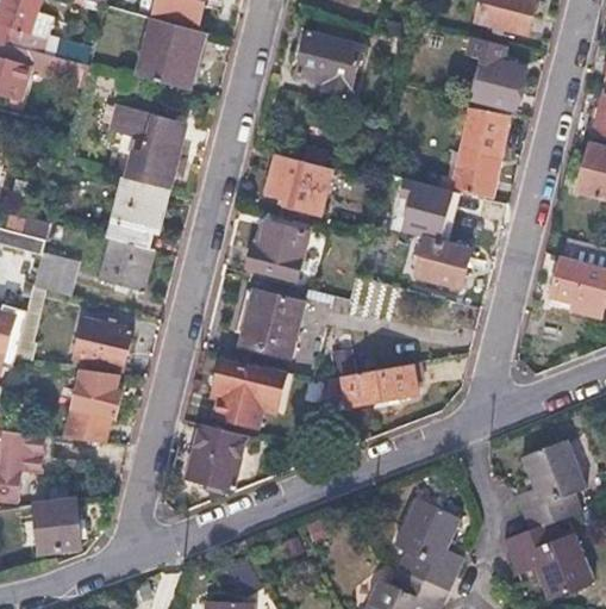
[(0,0),(0,42),(44,54),(49,38),(33,33),(42,0),(4,0),(4,1),(1,0),(0,0)]
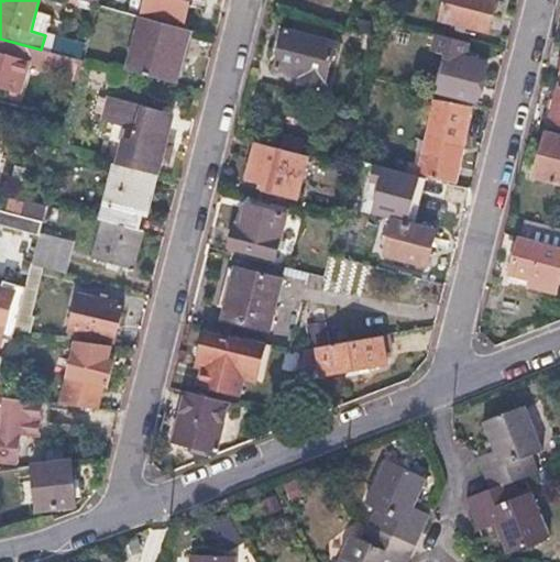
[(146,0),(143,11),(183,22),(188,0),(146,0)]
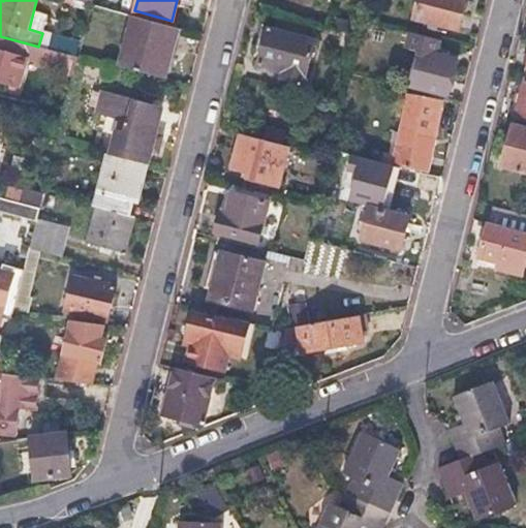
[(416,0),(412,18),(458,29),(465,0),(416,0)]
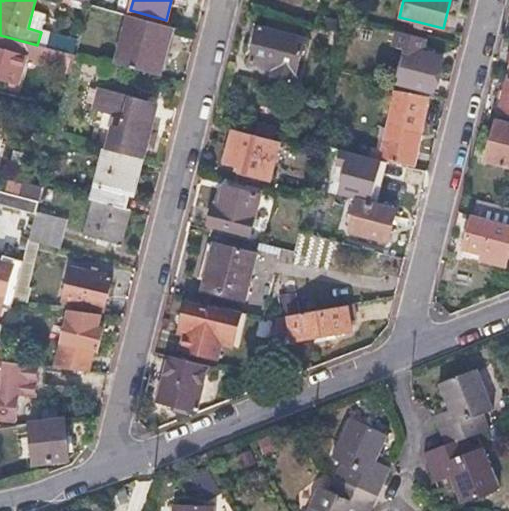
[(170,26),(127,15),(115,62),(158,74),(162,55),(170,26)]
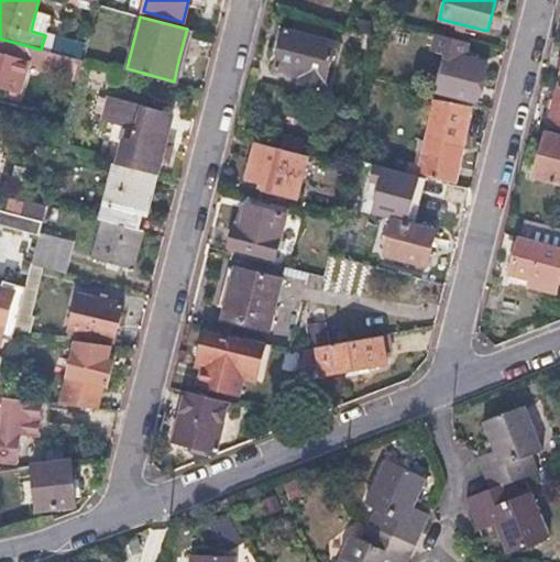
[(336,41),(285,28),(275,68),(300,75),(299,81),(322,88),(336,41)]
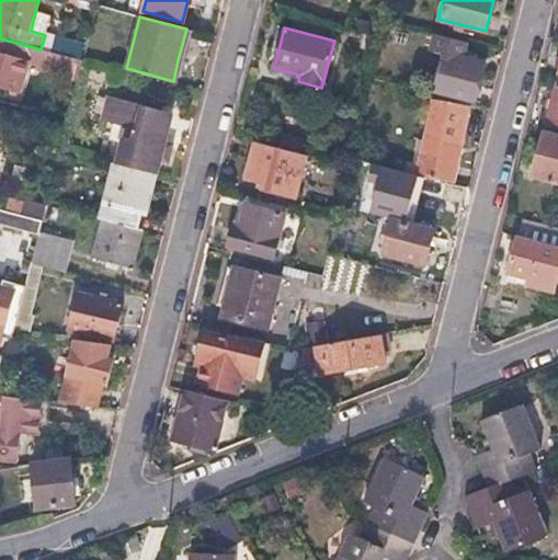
[(193,31),(186,29),(178,60),(184,63),(193,31)]
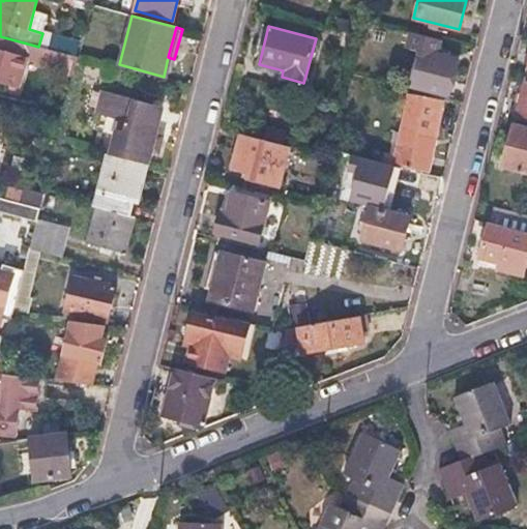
[(0,36),(0,83),(19,88),(21,83),(12,81),(19,57),(27,59),(35,61),(38,47),(0,36)]
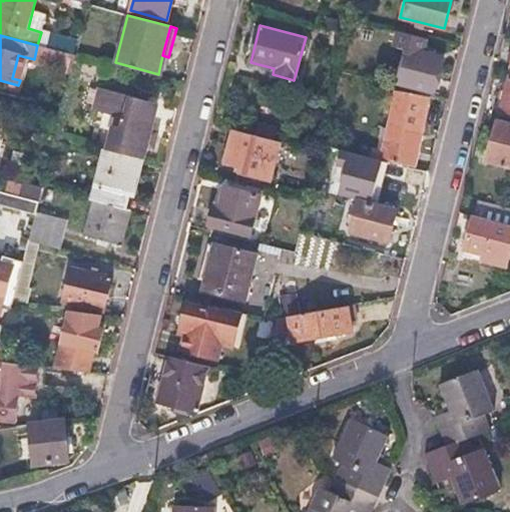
[(441,58),(406,49),(396,84),(432,94),(441,58)]
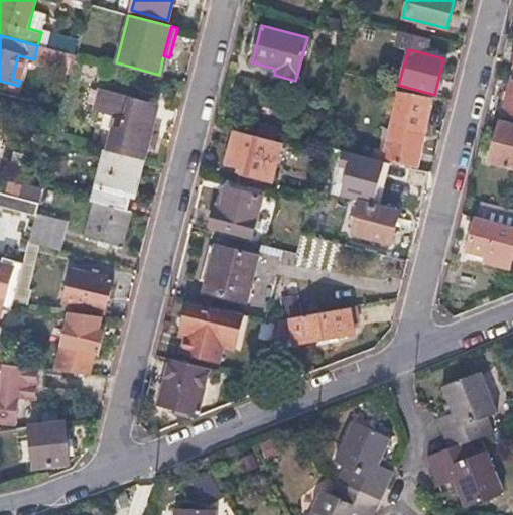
[(26,57),(18,55),(12,79),(20,81),(26,57)]
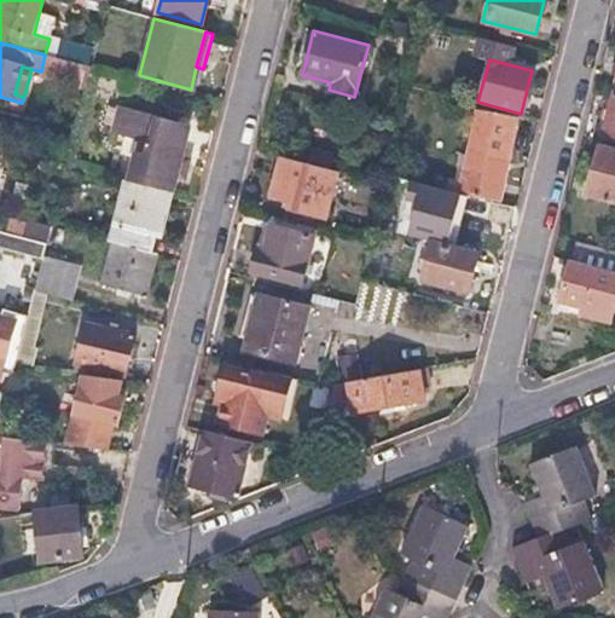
[(614,96),(604,132),(614,133),(614,96)]
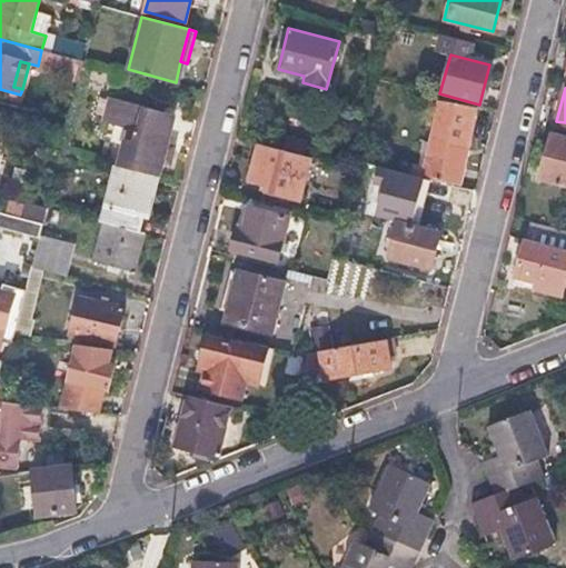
[(111,129),(127,133),(118,166),(159,177),(162,163),(168,165),(172,147),(167,146),(174,118),(118,103),(111,129)]
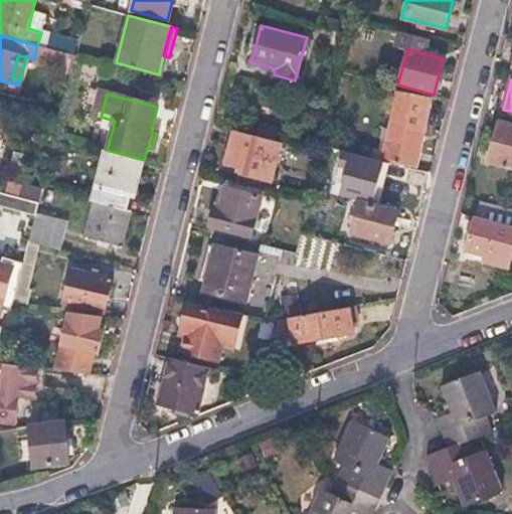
[(430,101),(396,94),(384,160),(417,166),(430,101)]
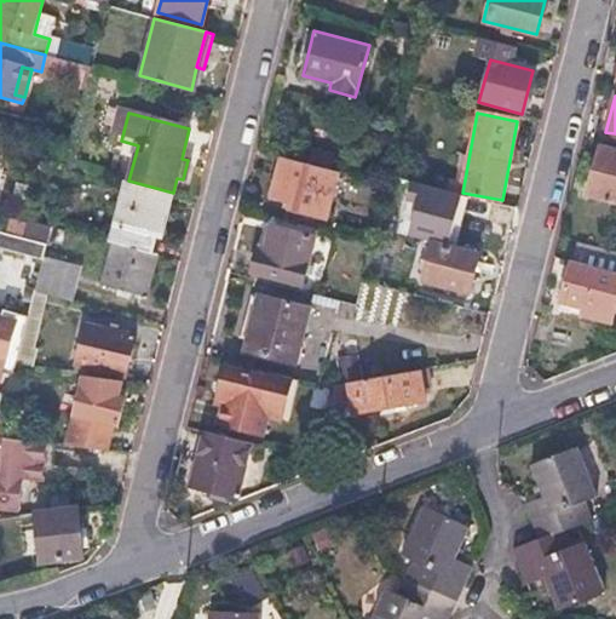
[(615,148),(603,145),(589,191),(615,199),(615,148)]
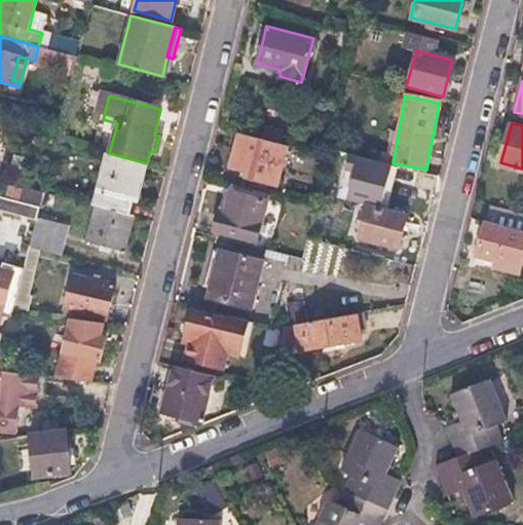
[(287,145),(238,133),(230,165),(250,171),(248,176),(276,184),(287,145)]
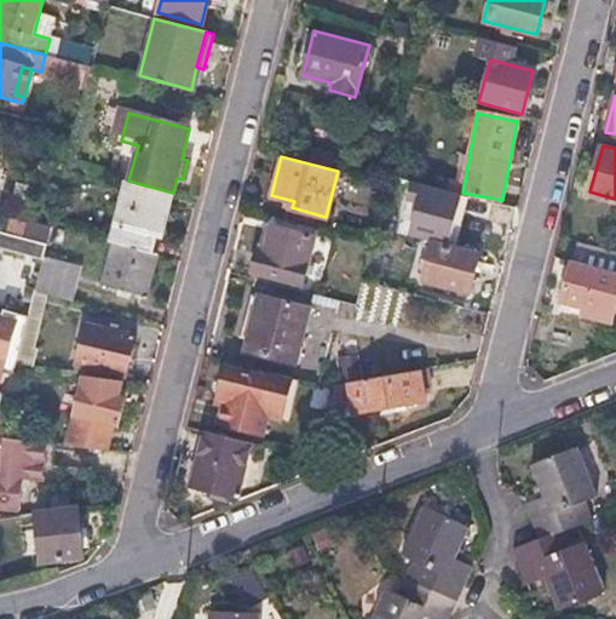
[(128,181),(126,181),(110,242),(115,244),(157,254),(173,193),(128,181)]
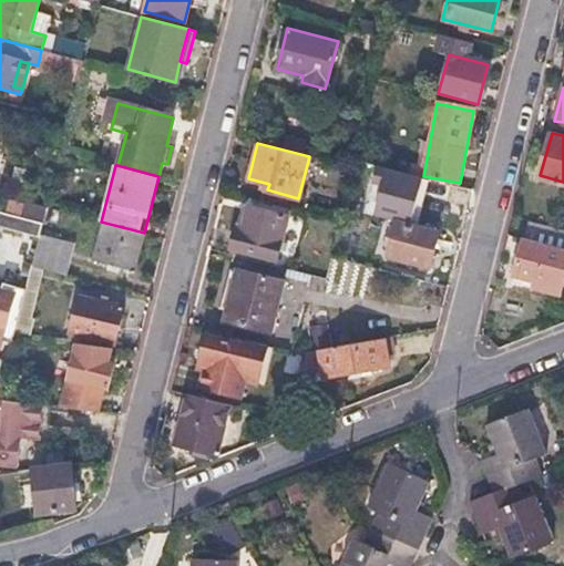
[(450,184),(420,176),(416,194),(445,202),(450,184)]
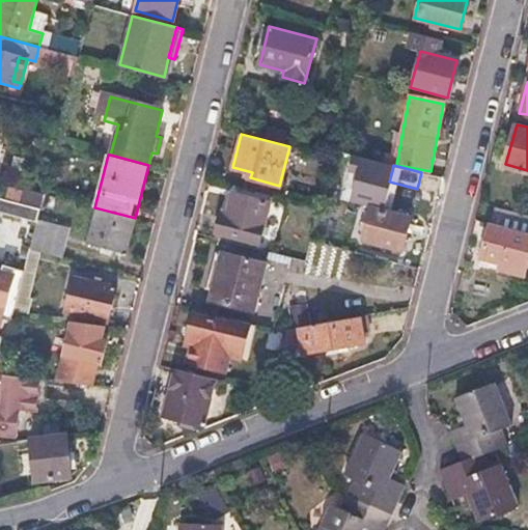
[(225,215),(220,214),(215,233),(258,245),(269,203),(230,193),(225,215)]
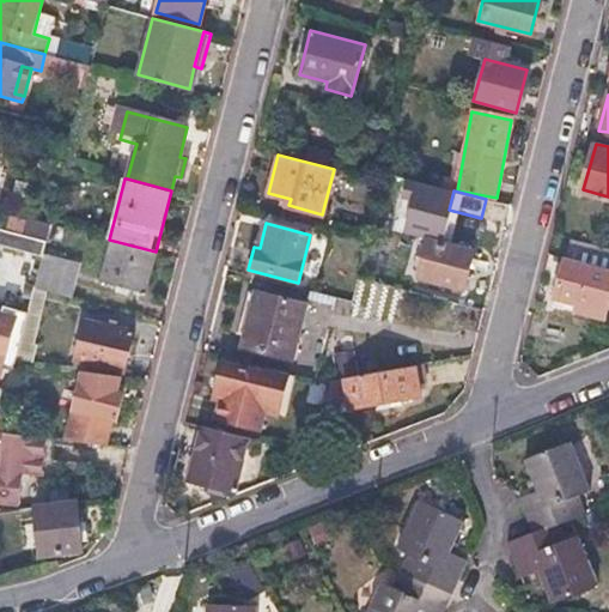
[(62,228),(52,224),(48,238),(59,241),(62,228)]
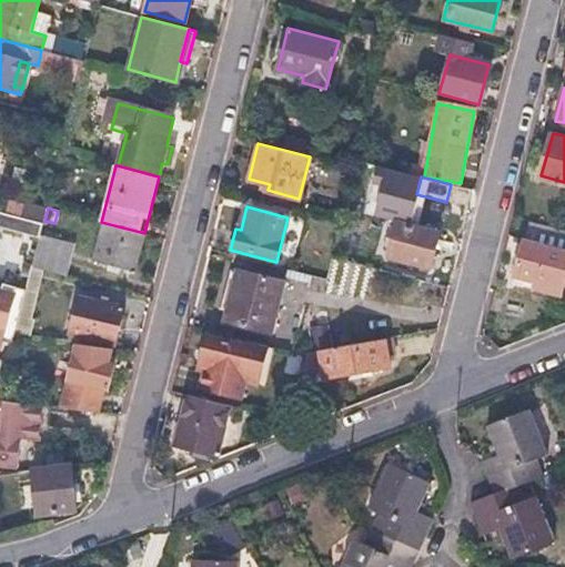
[(22,218),(0,211),(0,225),(19,231),(22,218)]
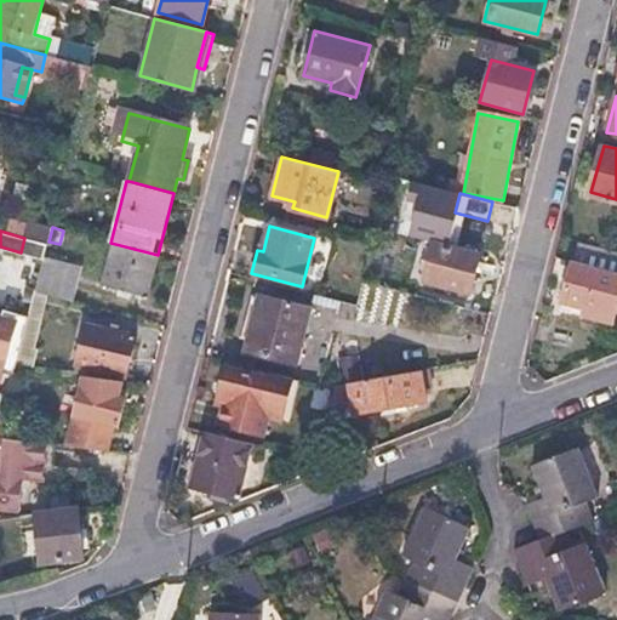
[(49,244),(24,238),(21,252),(45,259),(49,244)]
